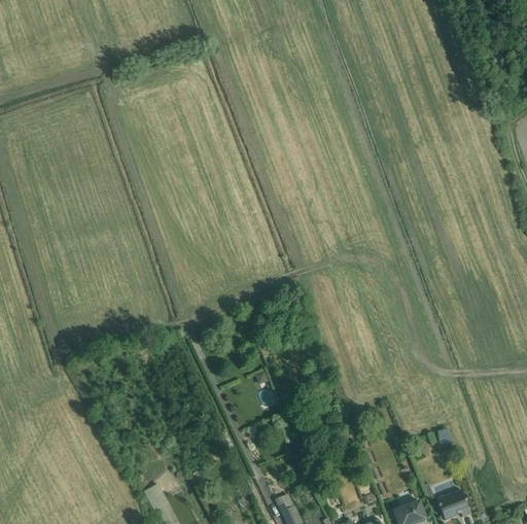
[(268,380),(264,370),(254,374),(258,383),(268,380)]
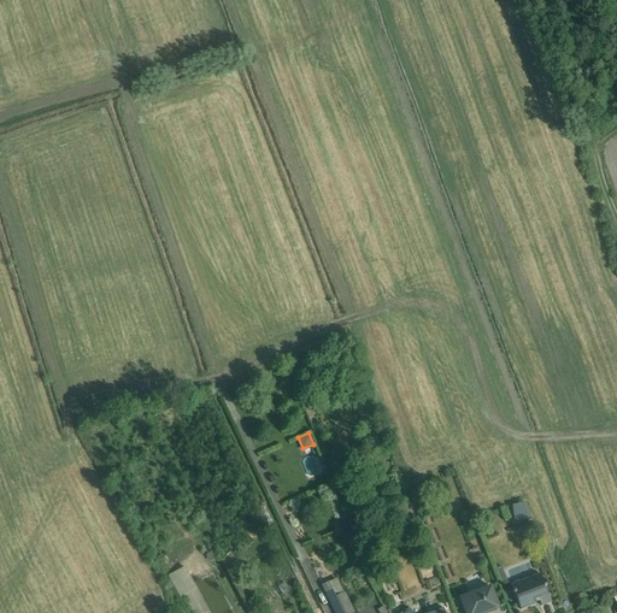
[(421,475),(409,479),(411,483),(409,484),(415,497),(428,493),(423,478),(422,479),(421,475)]
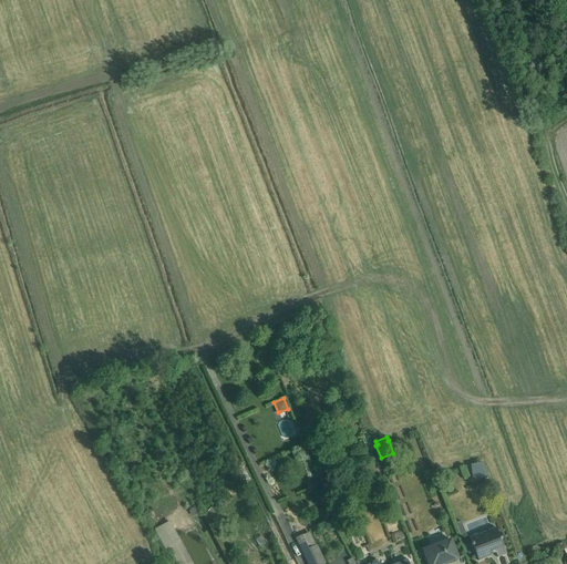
[(480,465),(478,460),(474,461),(474,462),(470,463),(472,479),(482,478),(481,464),(480,465)]
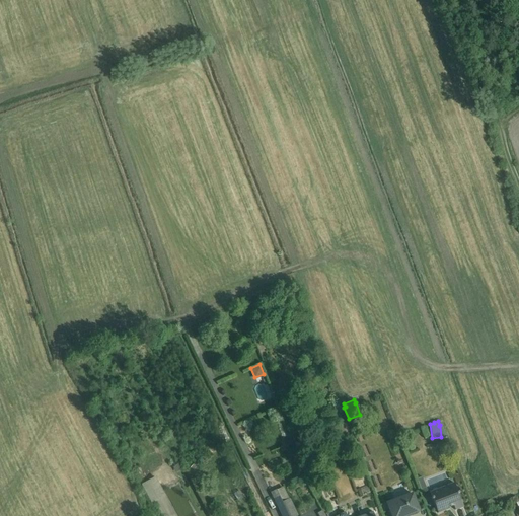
[(292,434),(298,451),(304,449),(298,431),(292,434)]
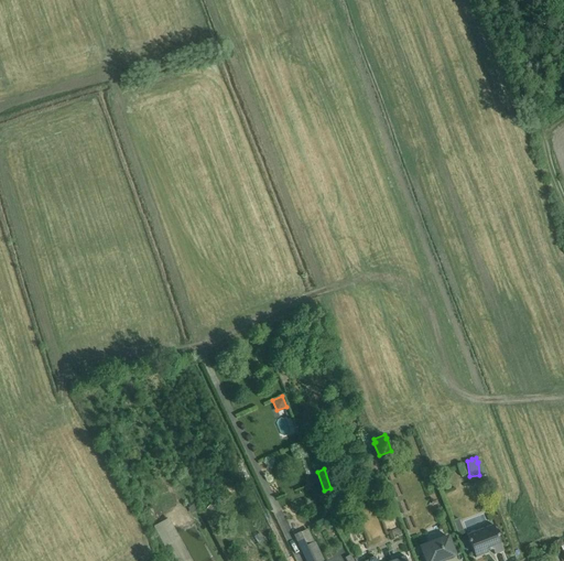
[(167,509),(164,498),(148,504),(151,515),(167,509)]
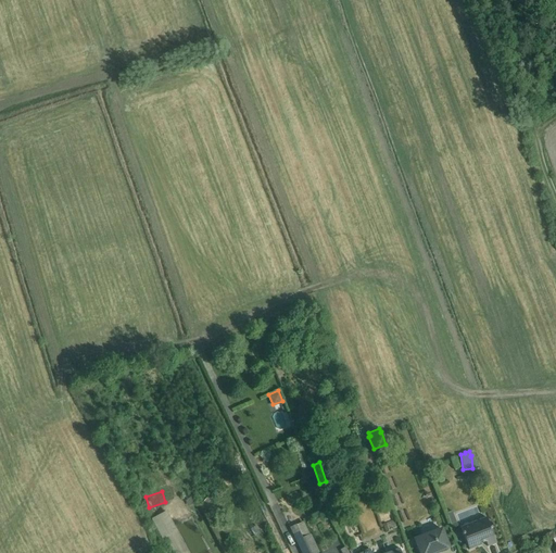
[(194,493),(186,498),(189,504),(198,500),(194,493)]
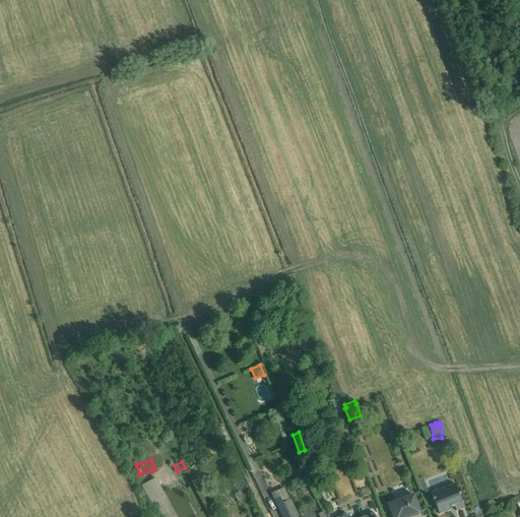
[(195,462),(189,470),(193,474),(200,465),(195,462)]
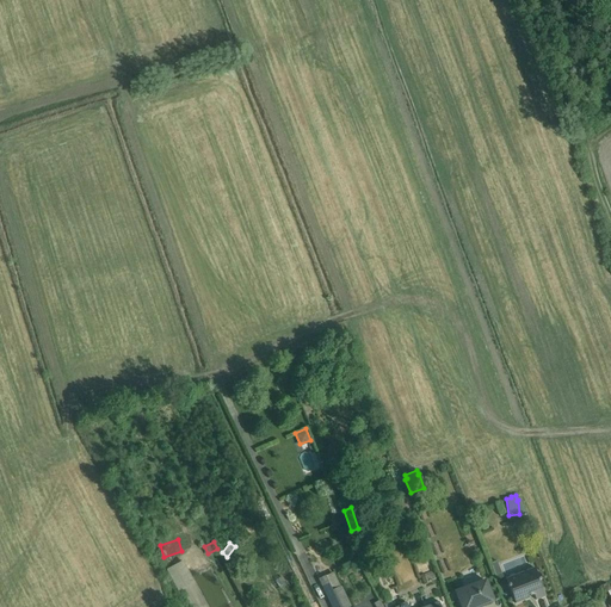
[(535,565),(506,576),(516,601),(529,596),(529,595),(534,593),(536,598),(545,594),(535,565)]
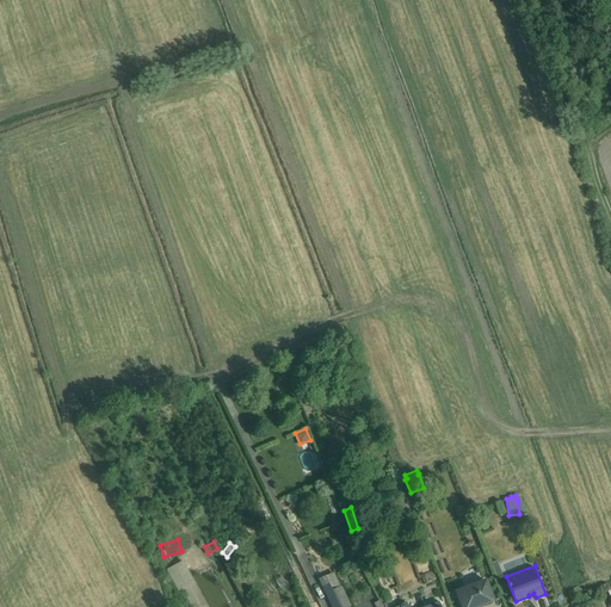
[(358,569),(351,570),(355,586),(363,583),(358,569)]
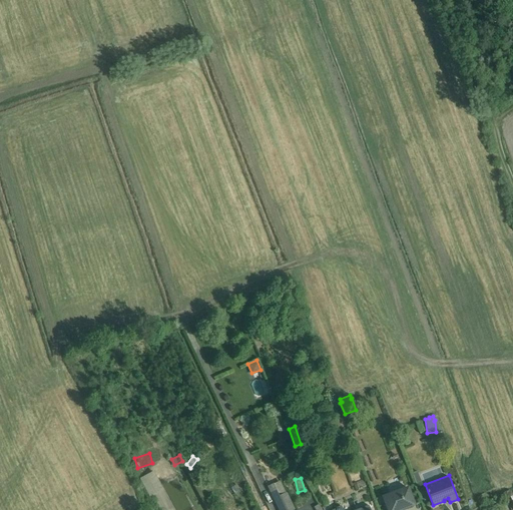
[(286,491),(281,479),(274,482),(273,481),(267,484),(279,509),(289,509),(295,507),(287,490),(286,491)]
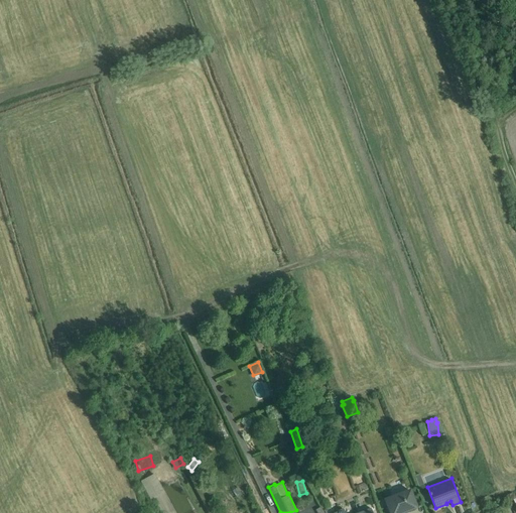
[(409,487),(384,497),(390,512),(404,512),(404,511),(416,506),(409,487)]
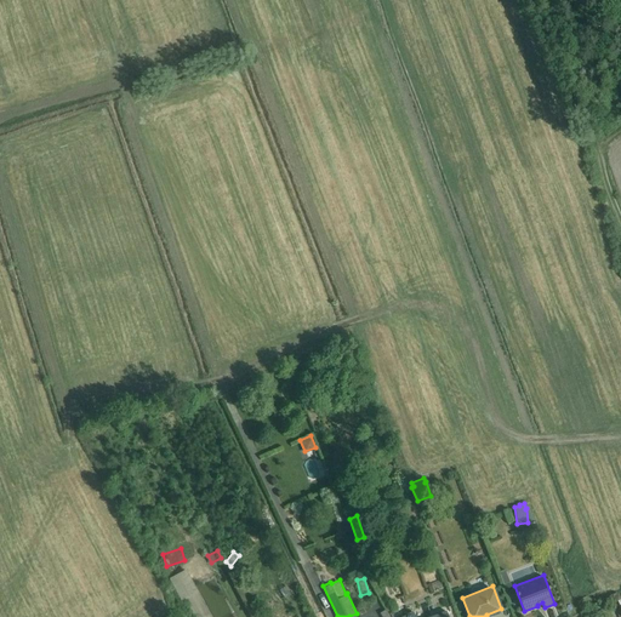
[(211,616),(195,588),(182,595),(194,616),(211,616)]
